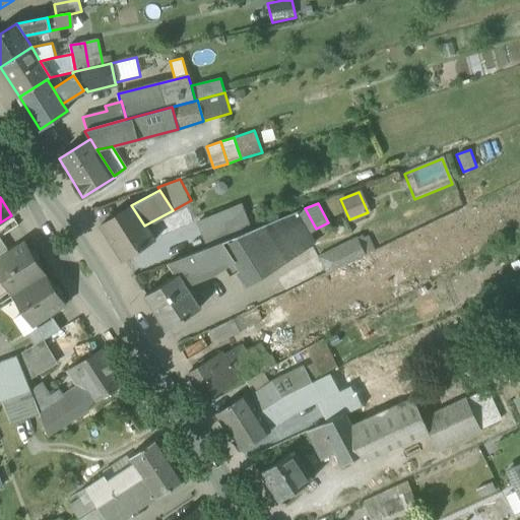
[(241,204),(230,209),(236,221),(246,216),(241,204)]
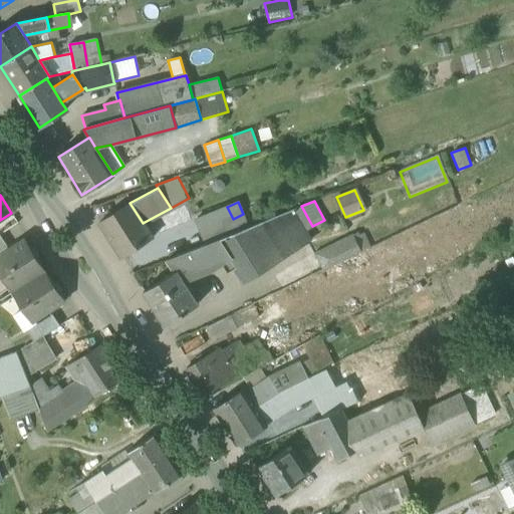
[(99,223),(120,256),(152,236),(143,223),(130,203),(99,223)]
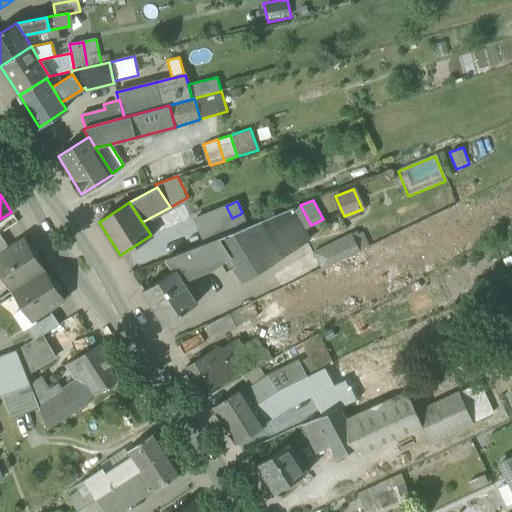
[(300,205),(248,226),(271,264),(317,236),(311,225),(300,205)]
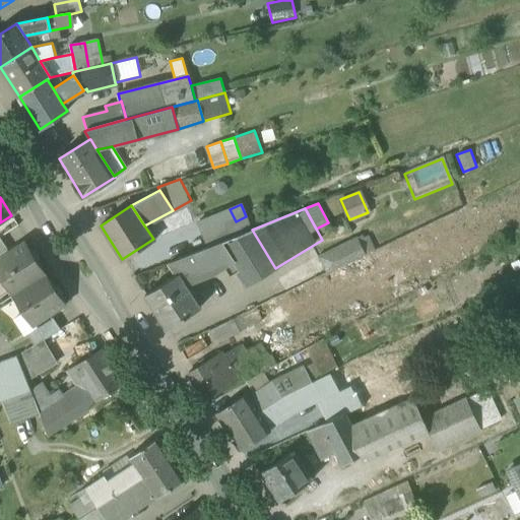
[(236,221),(230,209),(198,221),(207,247),(221,242),(237,236),(252,230),(246,216),(236,221)]
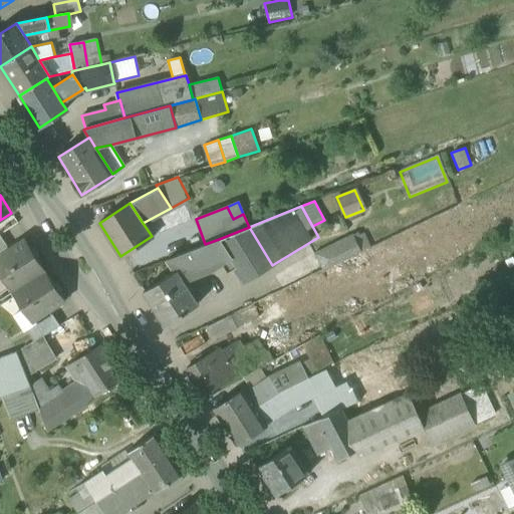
[(245,281),(272,265),(249,227),(234,233),(219,239),(228,254),(245,281)]
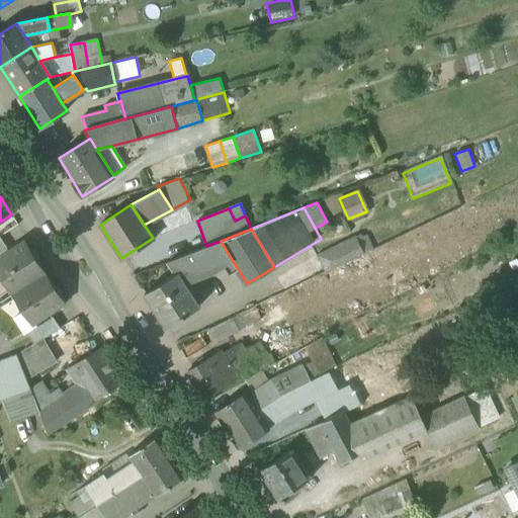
[(364,237),(356,241),(362,254),(363,254),(372,250),(364,237)]
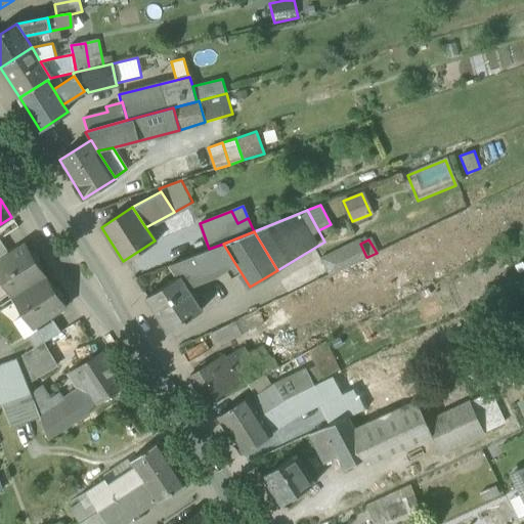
[(329,275),(366,257),(360,244),(359,243),(321,261),(329,275)]
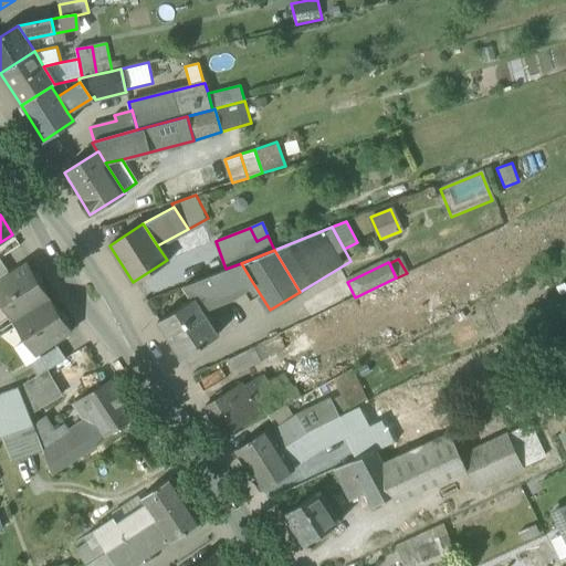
[(0,300),(0,301),(13,322),(50,299),(41,283),(42,282),(43,280),(38,272),(35,272),(34,273),(28,263),(0,281),(0,293),(3,299),(0,300)]
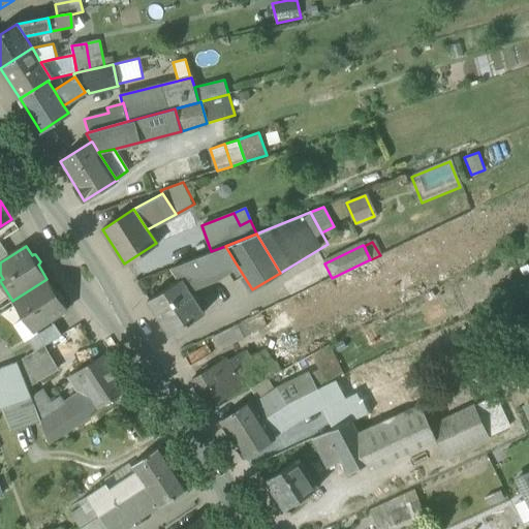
[(214,277),(235,261),(225,246),(211,251),(173,267),(180,280),(181,279),(187,288),(214,277)]
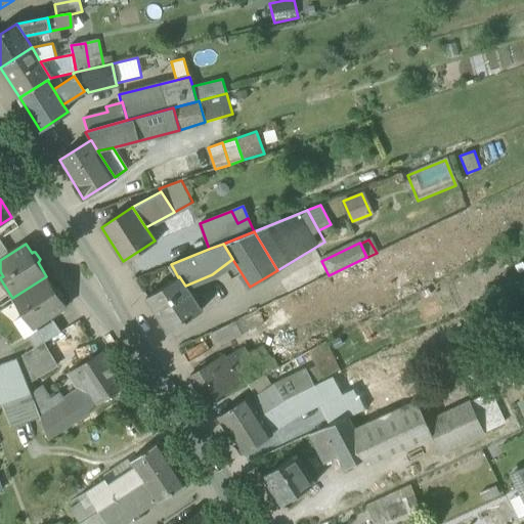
[(54,289),(46,276),(12,298),(25,317),(28,315),(36,326),(67,307),(61,299),(62,297),(63,295),(58,288),(56,288),(54,289)]
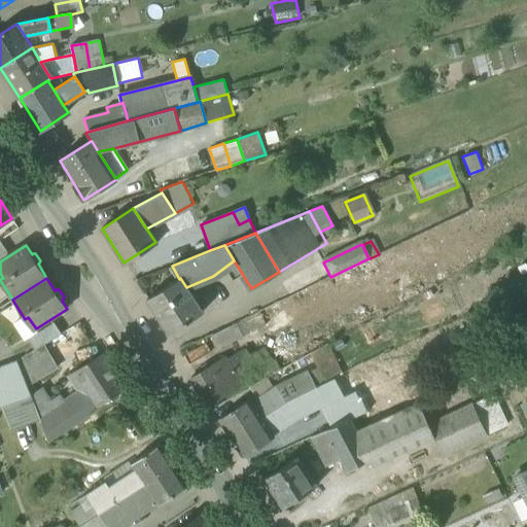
[(147,300),(169,332),(202,311),(186,287),(180,278),(179,279),(147,300)]
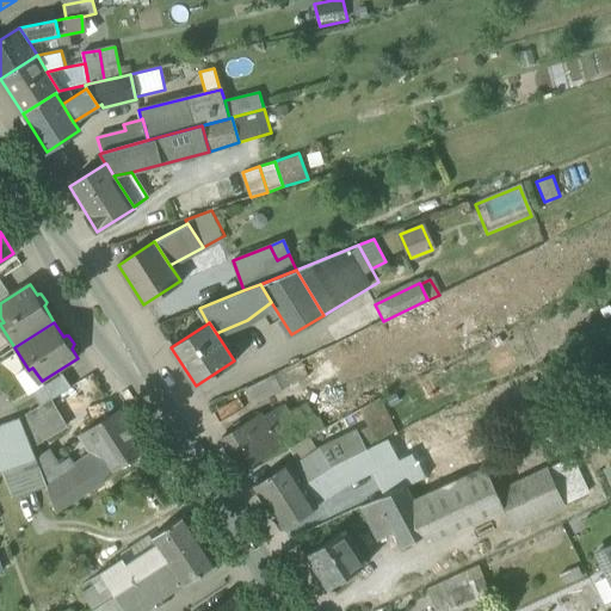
[(292,366),(295,374),(306,368),(302,362),(292,366)]
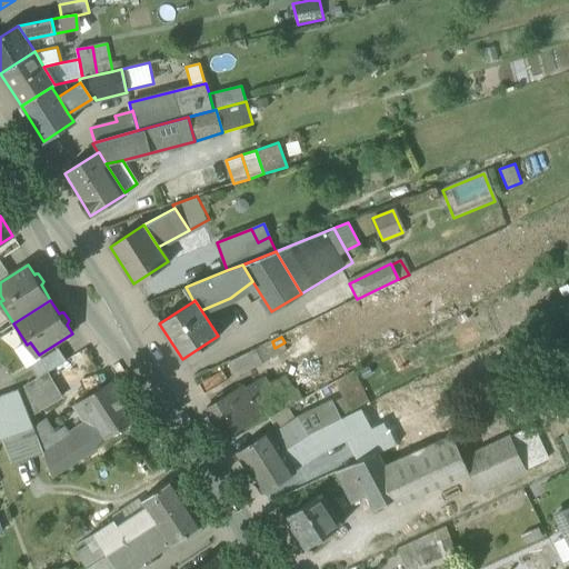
[(36,357),(39,355),(30,342),(27,345),(36,357)]
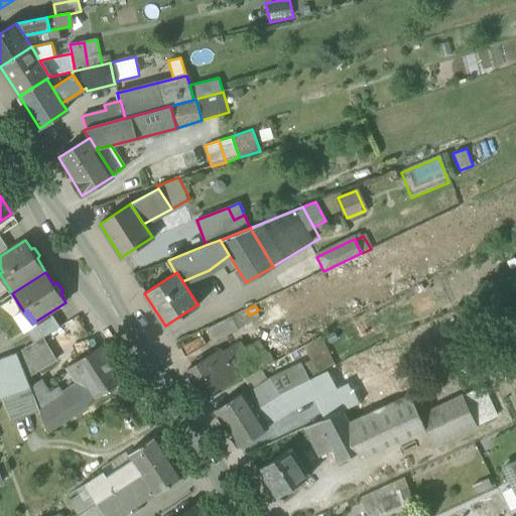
[(213,326),(219,339),(249,324),(243,310),(242,311),(213,326)]
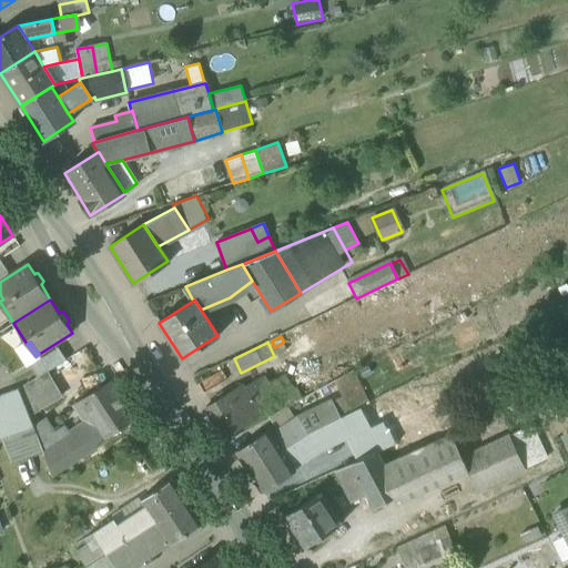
[(30,365),(38,377),(47,372),(67,361),(59,347),(30,365)]
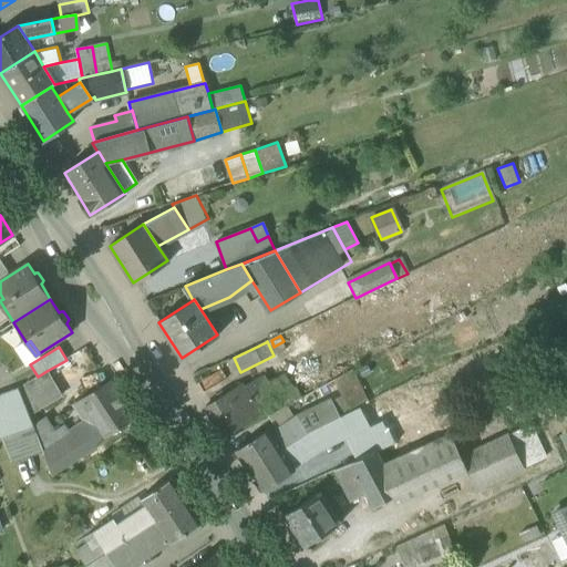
[(325,385),(332,401),(340,416),(362,405),(369,402),(353,370),(325,385)]
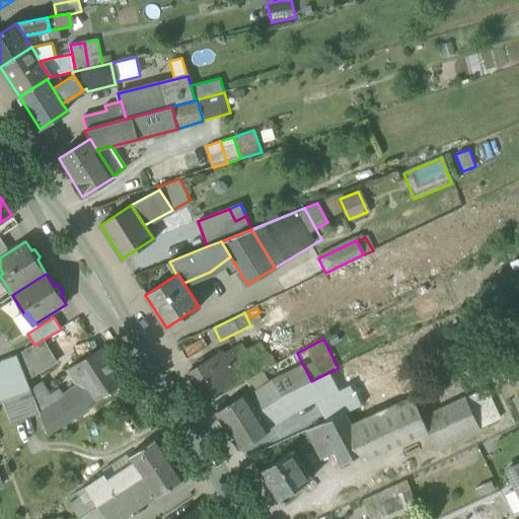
[(56,363),(43,340),(34,345),(16,355),(26,380),(56,363)]
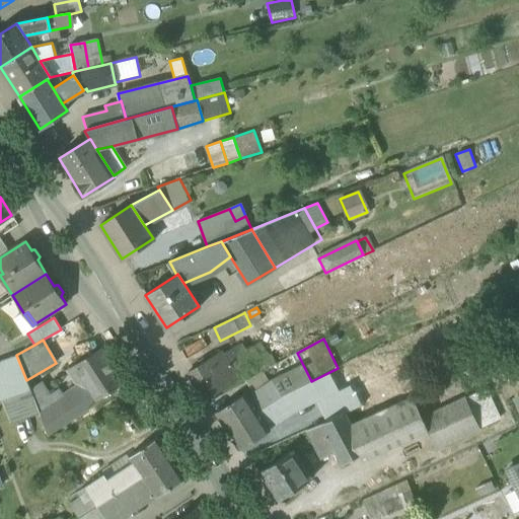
[(242,343),(233,349),(241,360),(230,367),(234,372),(250,362),(252,365),(272,354),(269,350),(258,355),(254,346),(246,350),(242,343)]
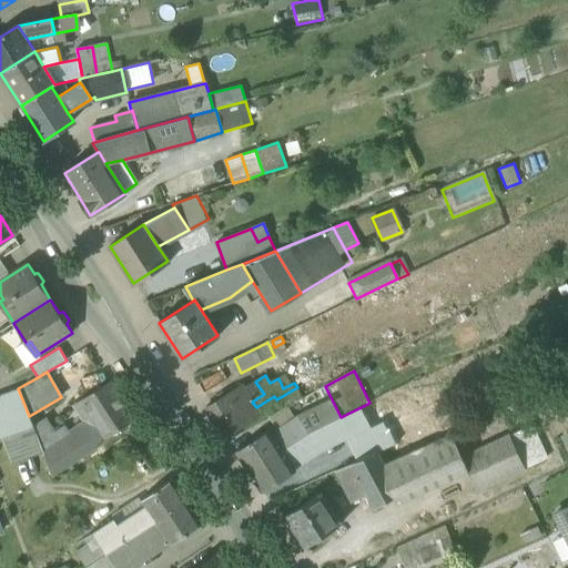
[(255,382),(244,388),(252,402),(264,394),(255,382)]
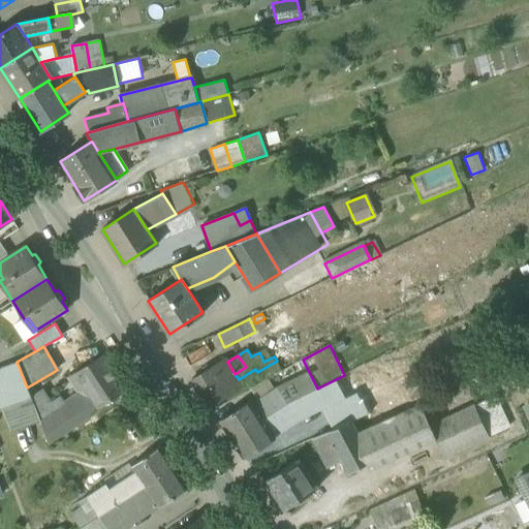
[(102,356),(75,373),(98,408),(98,407),(124,391),(102,356)]
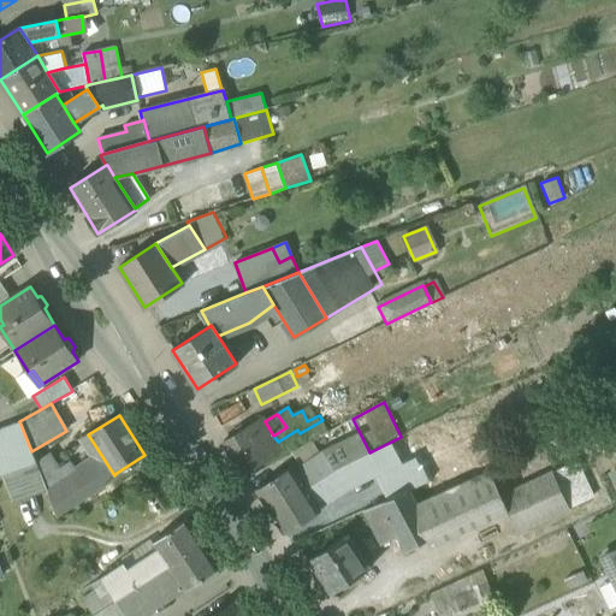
[(278,442),(273,436),(265,421),(262,418),(224,443),(243,474),(282,449),(278,442)]
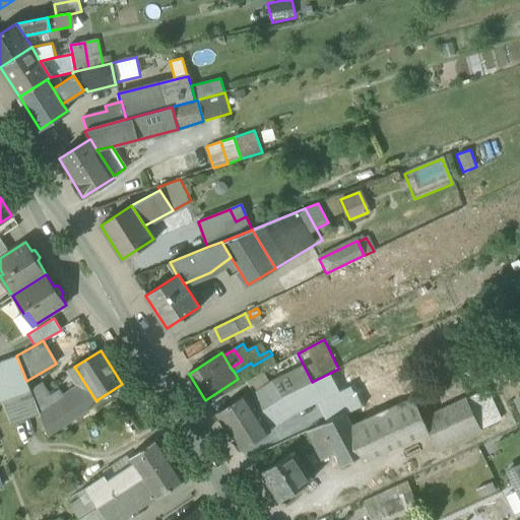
[(253,366),(257,374),(277,364),(272,354),(253,366)]
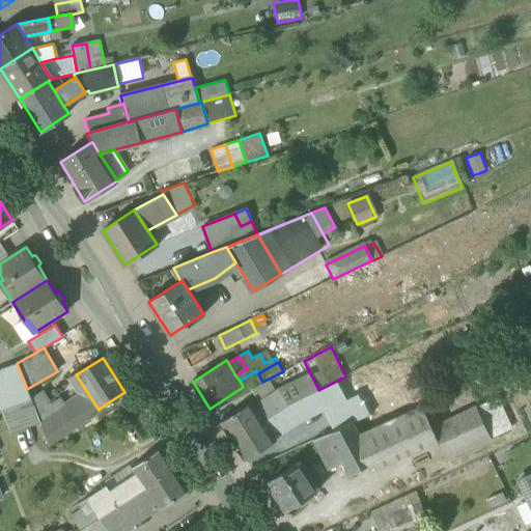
[(30,400),(31,399),(27,389),(17,363),(0,369),(0,404),(1,409),(2,410),(30,400)]
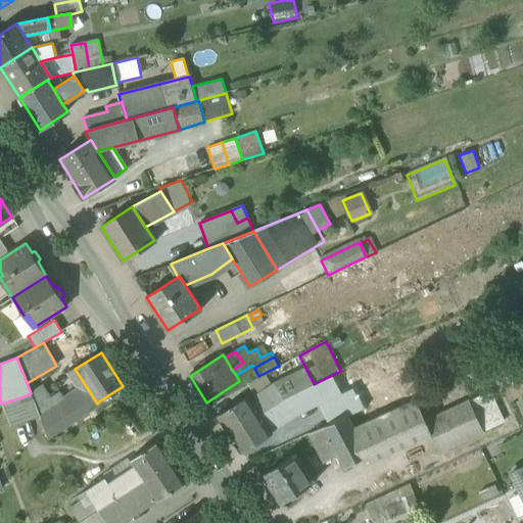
[(98,403),(97,402),(97,403),(75,369),(67,374),(79,389),(63,399),(59,393),(50,399),(42,386),(31,393),(30,394),(39,417),(47,437),(48,437),(98,403)]
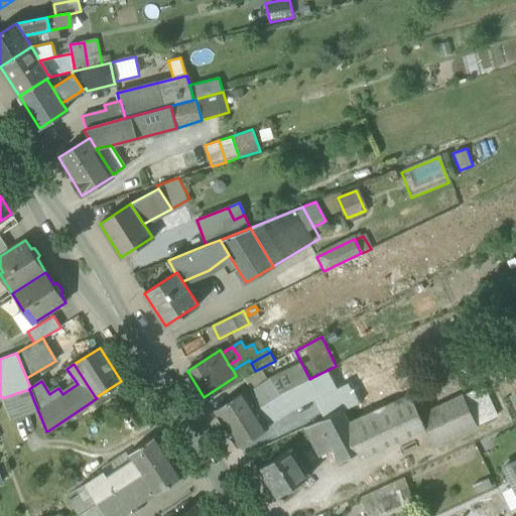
[(214,410),(226,428),(280,393),(309,379),(302,365),(273,380),(249,396),(245,390),(214,410)]
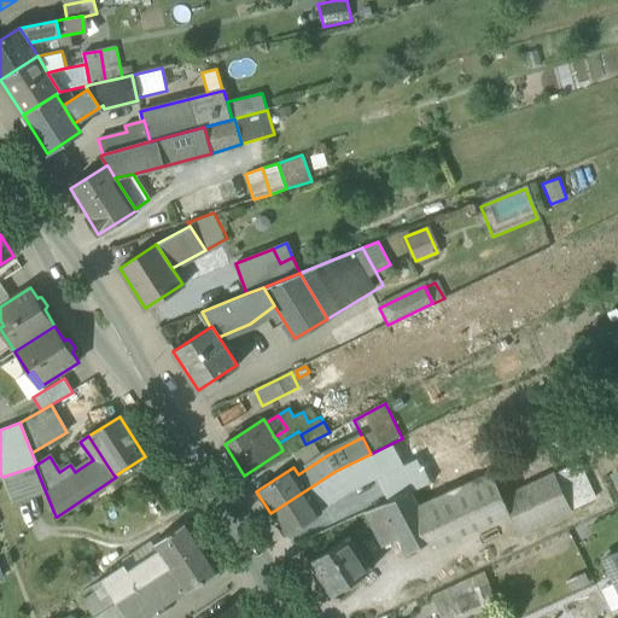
[(395,442),(371,454),(379,471),(394,499),(400,496),(410,491),(432,481),(425,464),(409,471),(395,442)]
